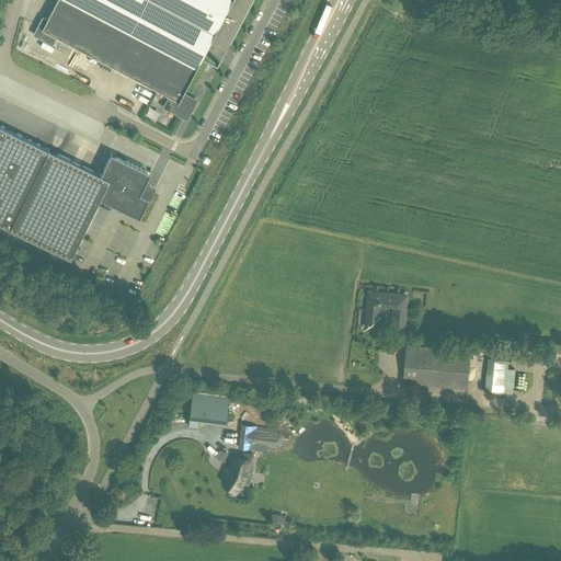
[(57,0),(48,19),(46,18),(42,20),(35,32),(36,36),(49,43),(55,42),(57,36),(169,95),(164,104),(165,109),(184,118),(190,117),(196,103),(195,98),(184,92),(208,46),(218,52),(221,46),(227,48),(252,0),(57,0)]
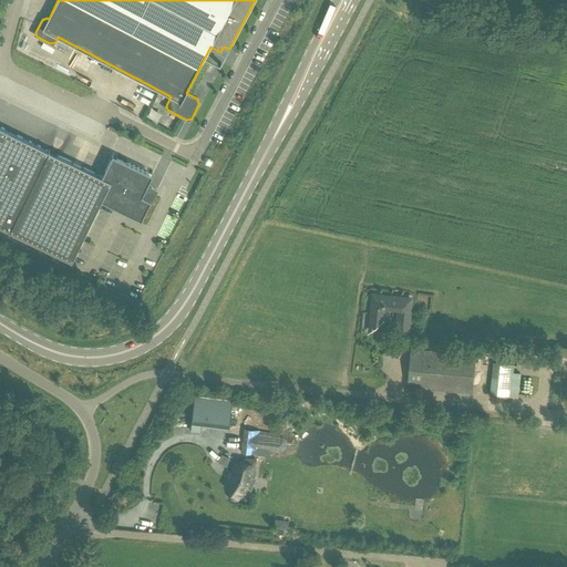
[(0,225),(72,261),(102,200),(142,219),(151,202),(154,195),(145,191),(148,184),(148,183),(153,174),(113,155),(102,176),(0,126),(0,225)]
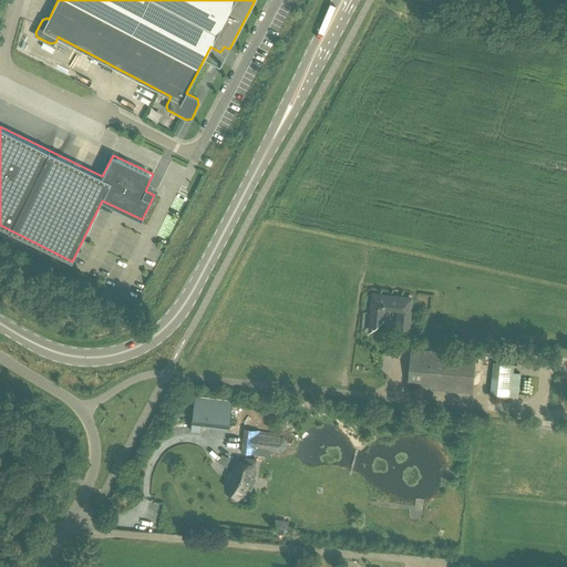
[(406,336),(411,298),(373,295),(370,331),(381,322),(383,308),(399,309),(398,323),(406,336)]
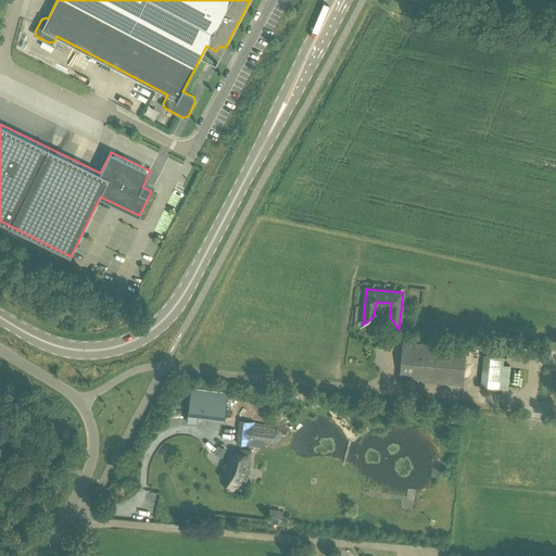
[(463,386),(467,348),(416,342),(417,335),(403,333),(403,341),(402,348),(399,379),(463,386)]
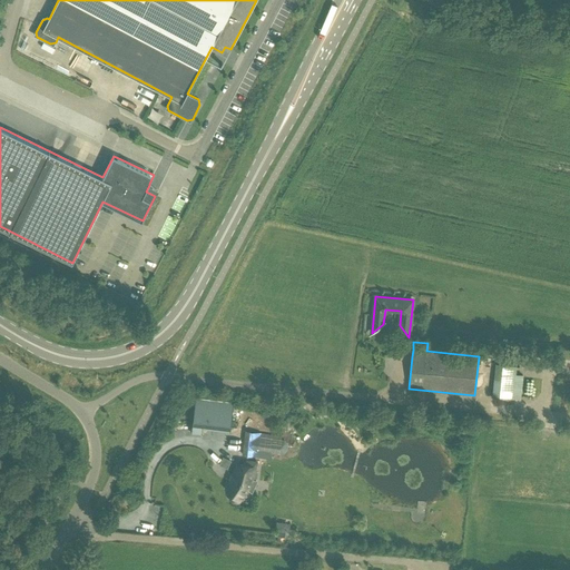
[(536,369),(537,356),(526,356),(524,369),(536,369)]
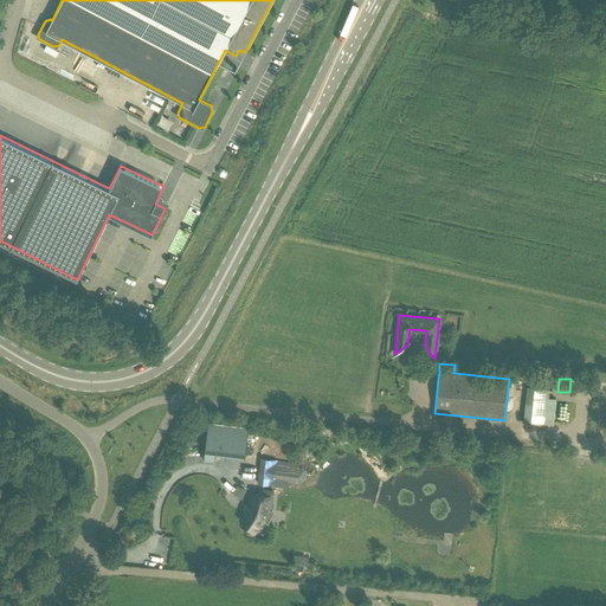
[(523,421),(545,424),(554,424),(556,399),(548,398),(549,388),(527,386),(523,421)]
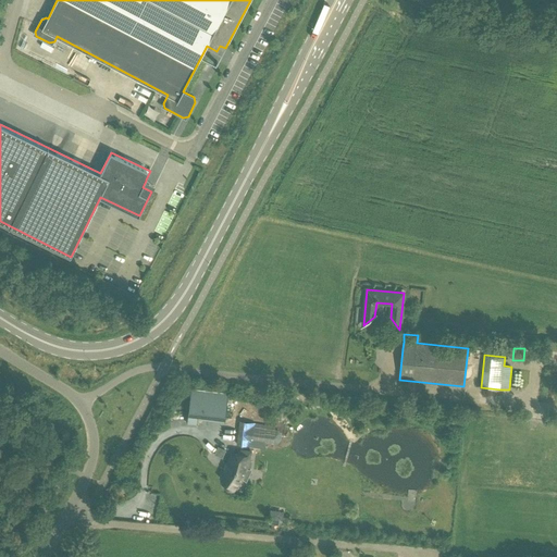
[(523,386),(527,373),(520,371),(517,384),(523,386)]
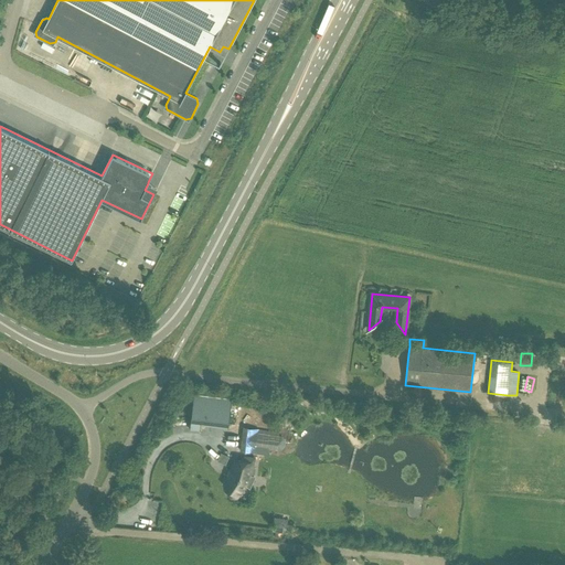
[(193,395),(190,429),(200,430),(200,423),(227,426),(231,400),(193,395)]
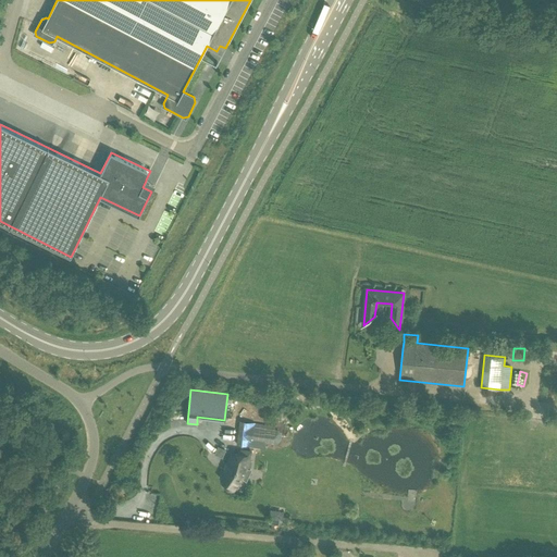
[(255,422),(238,420),(236,445),(252,446),(255,422)]
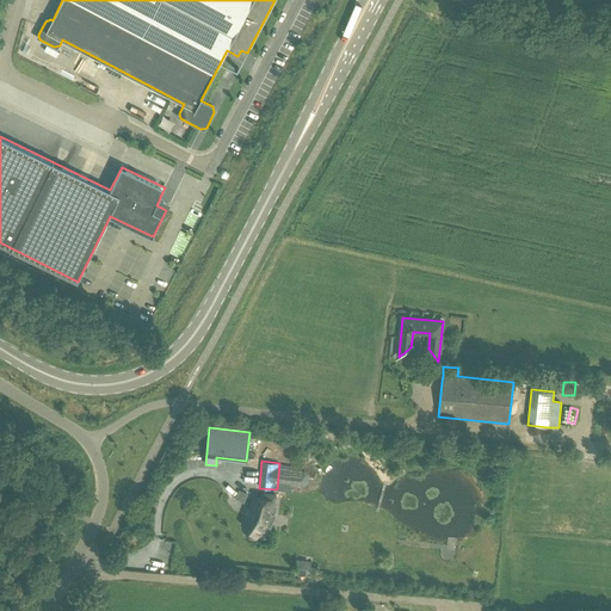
[(241,528),(246,532),(246,534),(245,534),(245,535),(245,536),(245,537),(245,538),(246,538),(246,539),(247,541),(248,542),(250,542),(251,542),(252,542),(253,542),(254,541),(255,541),(255,539),(264,530),(260,528),(265,517),(269,517),(270,505),(271,505),(272,499),(258,498),(258,503),(252,501),(247,512),(248,513),(246,517),(245,517),(241,528)]
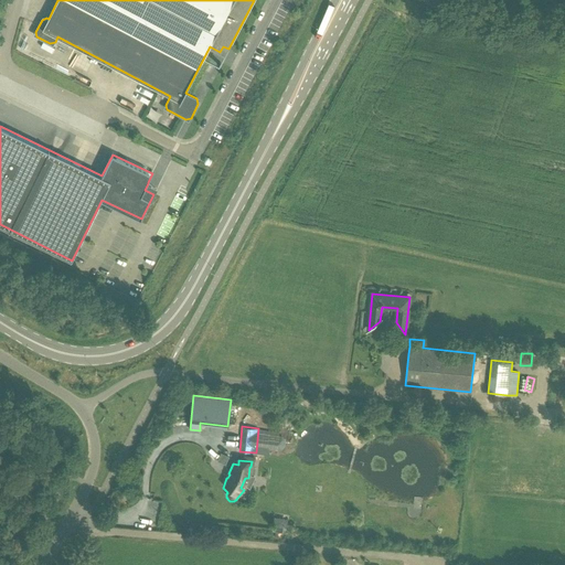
[(277,523),(277,531),(290,532),(291,525),(277,523)]
